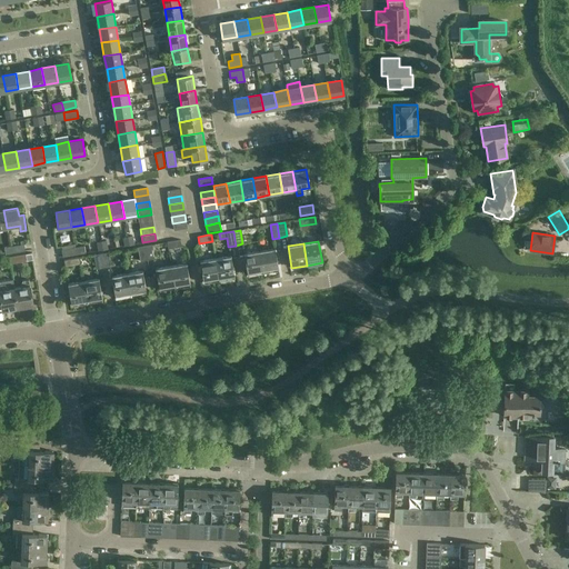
[(10,247),(11,253),(25,251),(23,245),(10,247)]
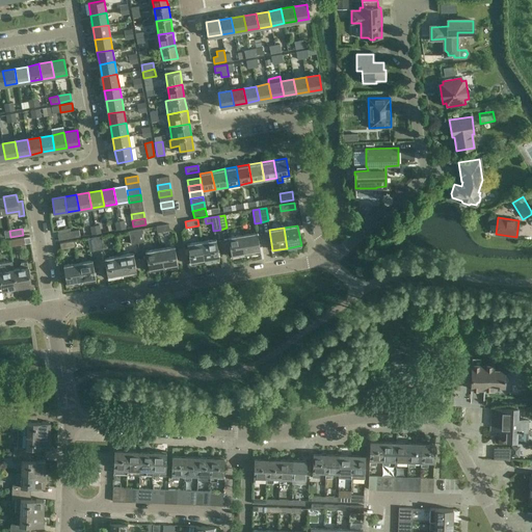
[(135,230),(137,243),(144,242),(142,229),(135,230)]
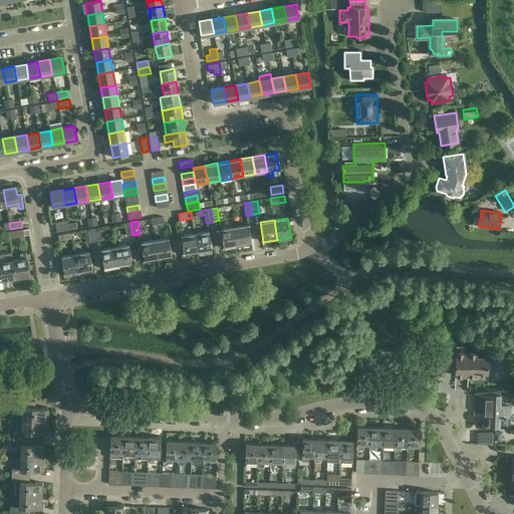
[(133,235),(131,222),(123,224),(126,236),(133,235)]
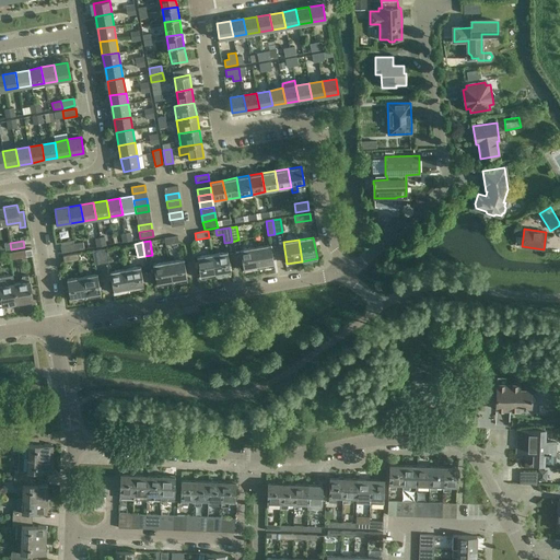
[(74,251),(73,244),(60,246),(62,253),(74,251)]
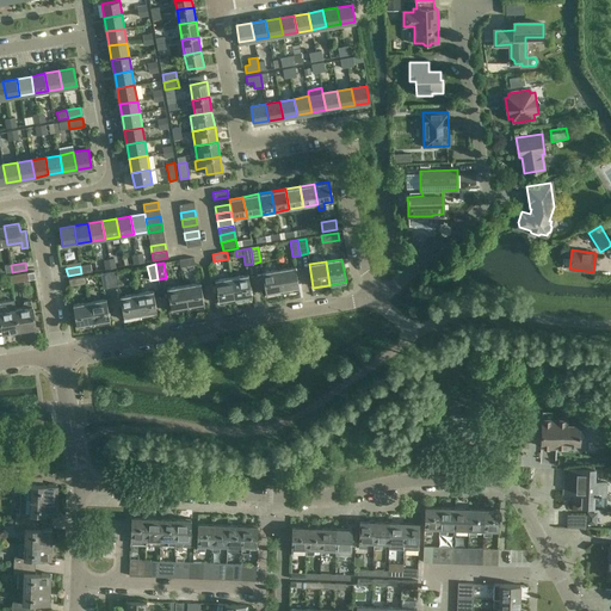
[(278,270),(283,292),(298,290),(295,266),(278,270)]
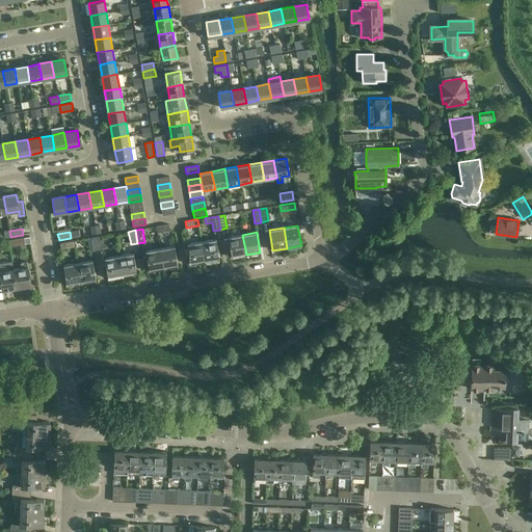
[(246,255),(242,235),(228,237),(232,258),(246,255)]
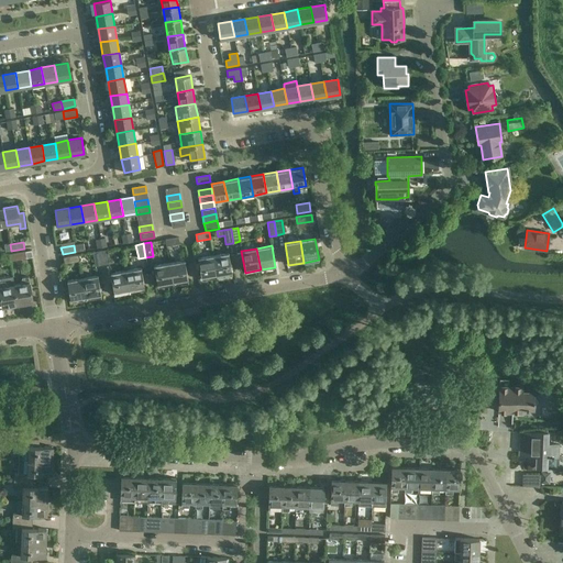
[(100,251),(102,265),(109,264),(107,250),(100,251)]
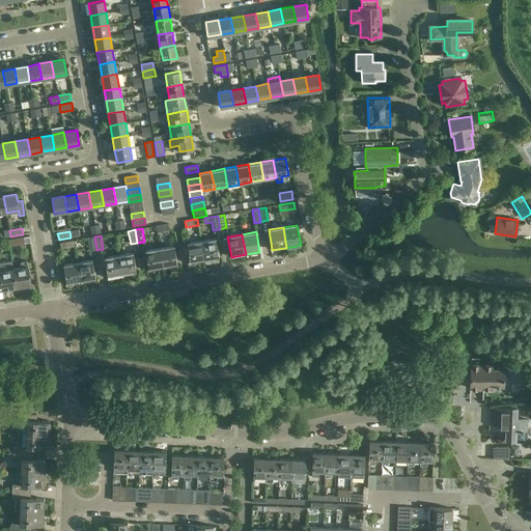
[(96,250),(94,236),(87,239),(89,251),(96,250)]
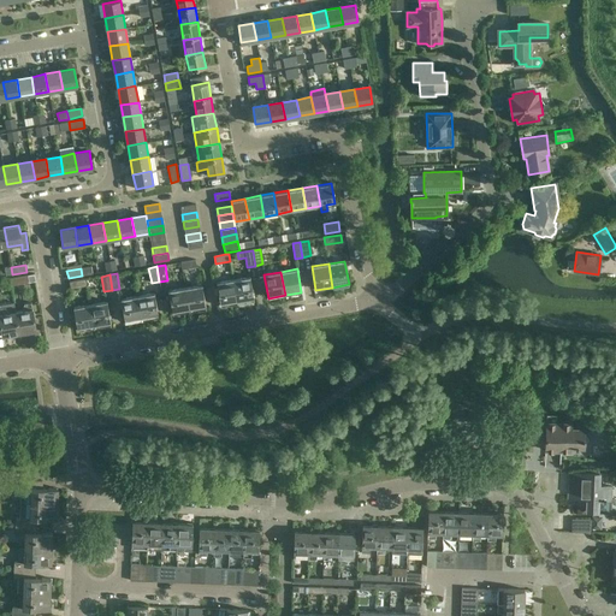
[(10,279),(11,285),(29,283),(27,276),(10,279)]
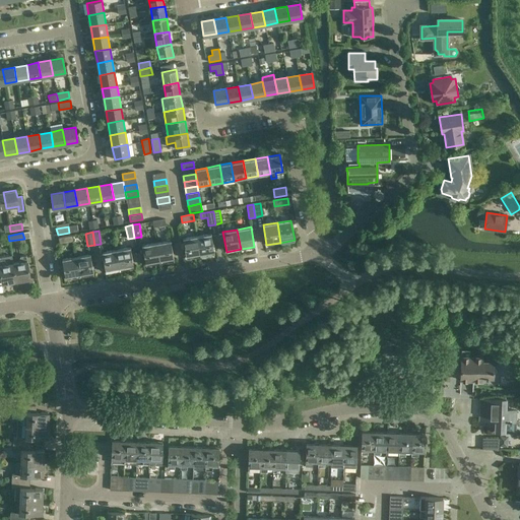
[(199,252),(200,256),(214,254),(210,234),(197,236),(199,252)]
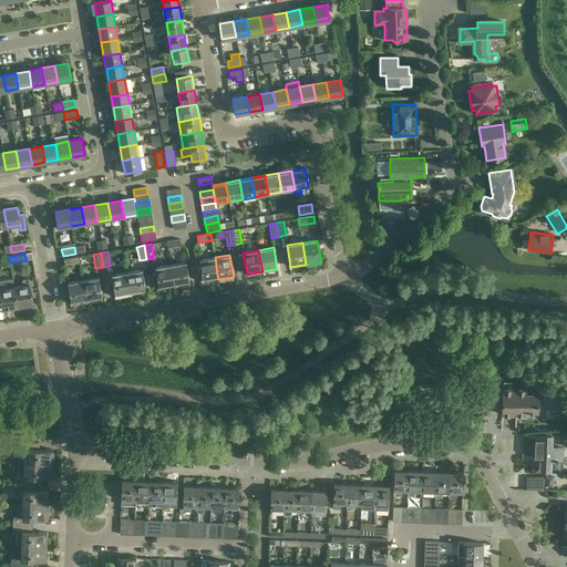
[(63,259),(64,266),(80,264),(79,257),(63,259)]
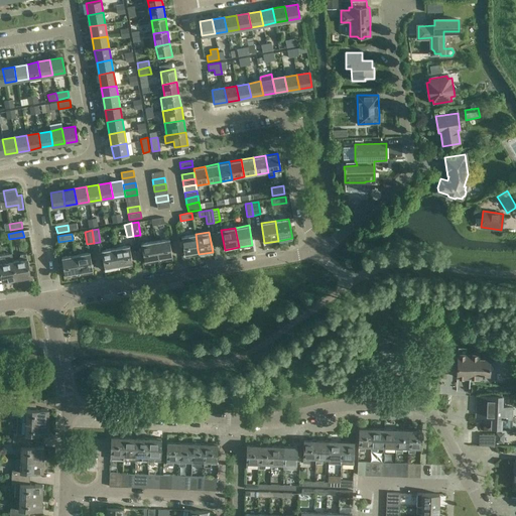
[(199,254),(198,250),(196,234),(181,237),(184,257),(199,254)]
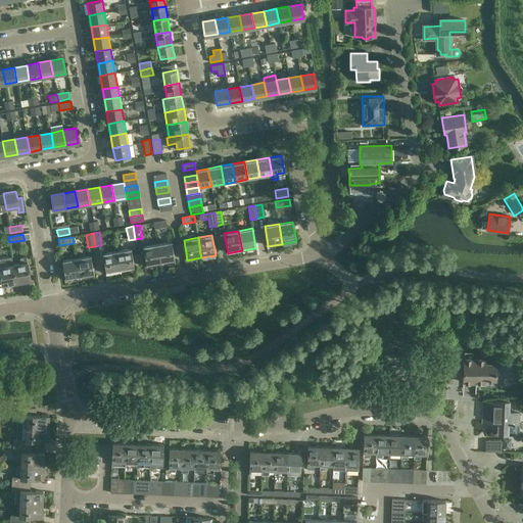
[(158,253),(160,265),(175,263),(171,242),(157,244),(158,253)]
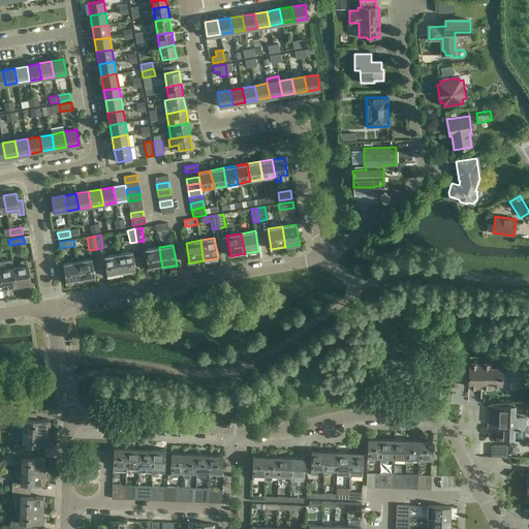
[(162,268),(160,256),(159,247),(145,250),(149,271),(162,268)]
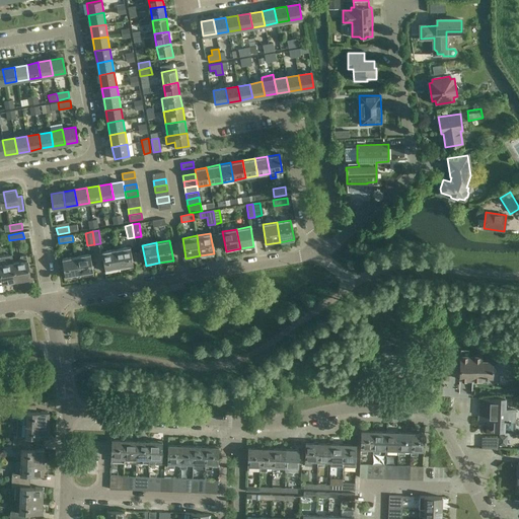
[(116,249),(116,251),(120,270),(134,267),(130,247),(116,249)]
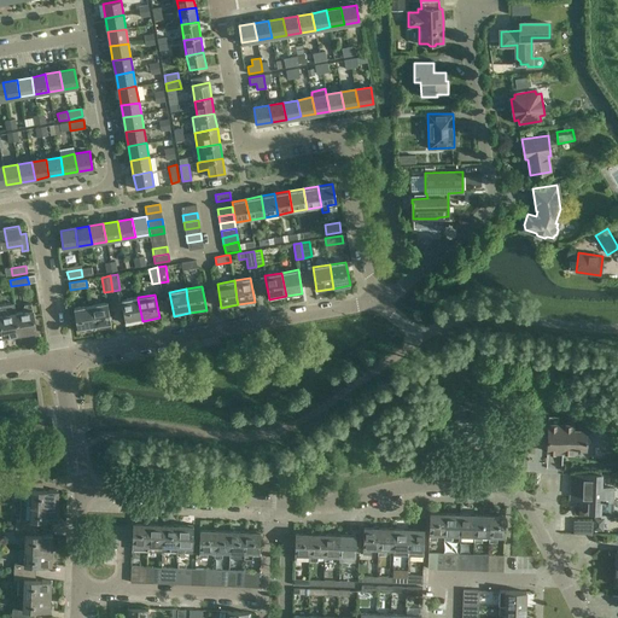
[(143,321),(138,299),(138,297),(121,301),(126,324),(143,321)]
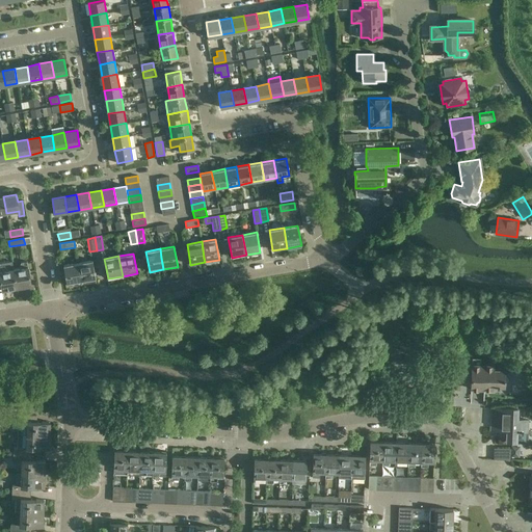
[(78,263),(81,284),(96,281),(92,261),(78,263)]
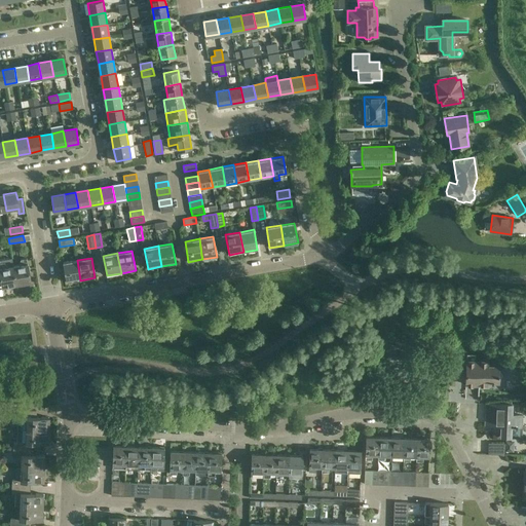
[(13,266),(16,285),(31,283),(26,259),(21,260),(22,265),(13,266)]
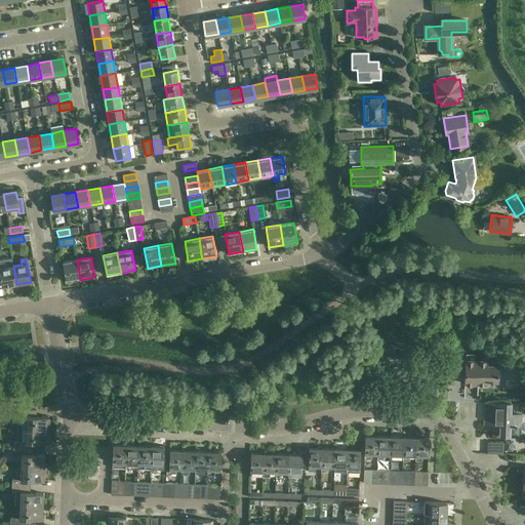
[(80,280),(77,259),(63,261),(66,282),(80,280)]
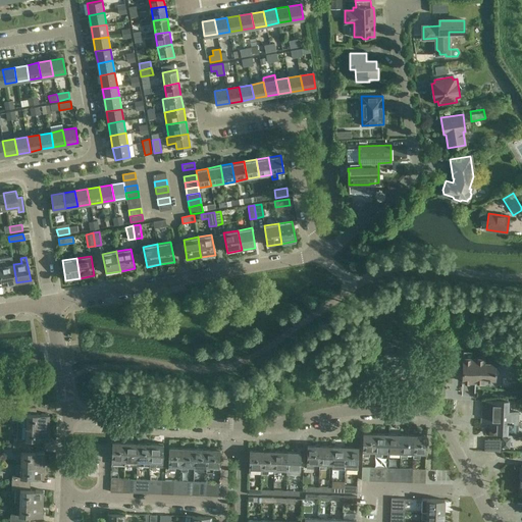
[(16,282),(13,264),(5,265),(4,260),(0,261),(0,271),(2,285),(16,282)]
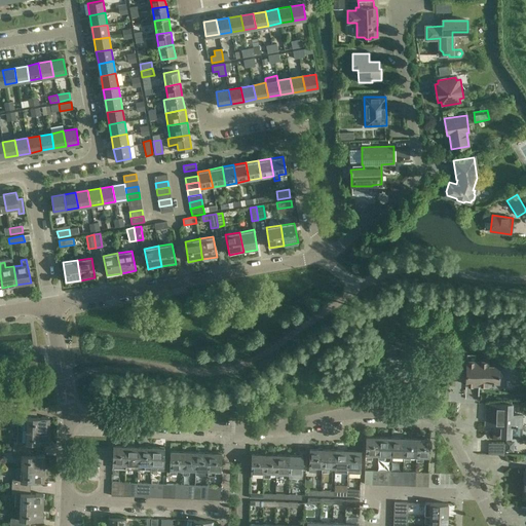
[(487,362),(466,362),(465,384),(487,385),(487,381),(498,382),(498,378),(500,378),(502,376),(502,374),(502,372),(501,371),(499,370),(499,366),(487,366),(487,362)]
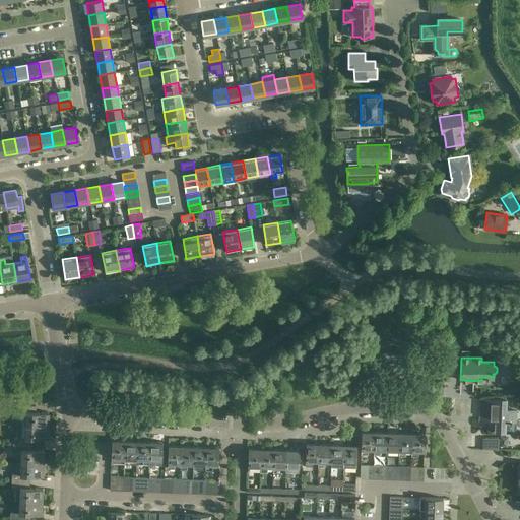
[(480,399),(480,420),(496,421),(496,432),(515,433),(516,410),(505,410),(506,400),(480,399)]
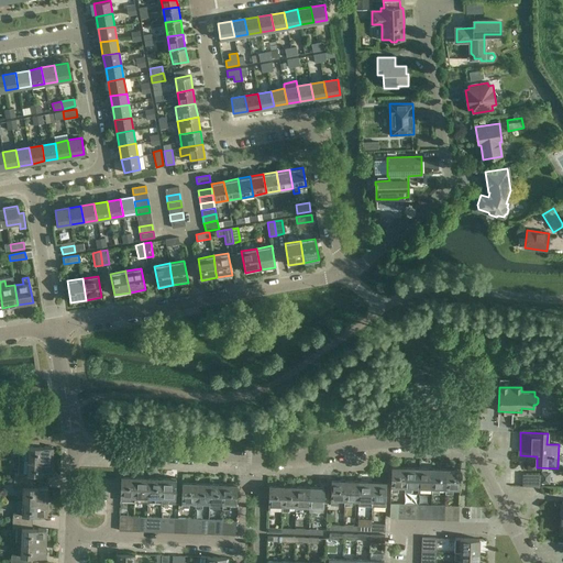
[(19,445),(18,460),(52,461),(53,446),(39,446),(39,439),(36,439),(19,438),(19,445)]
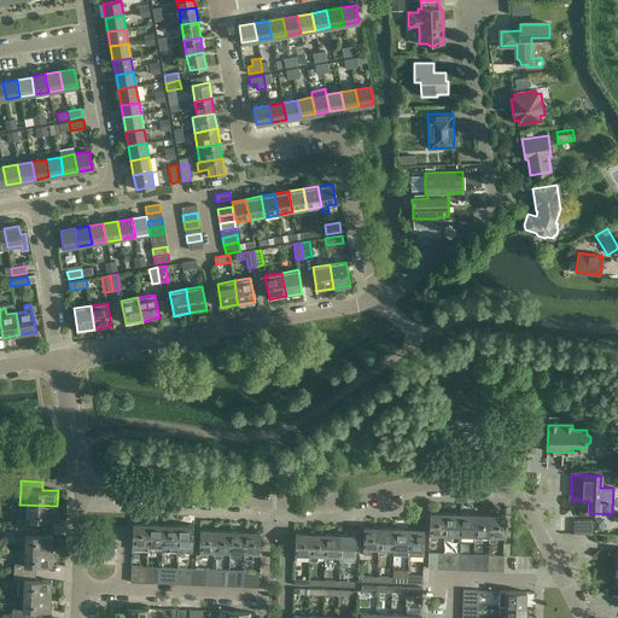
[(16,518),(15,526),(38,528),(38,520),(57,520),(57,506),(19,505),(19,519),(16,518)]
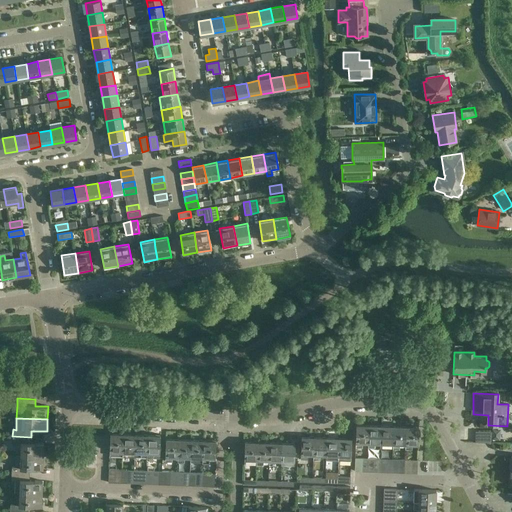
[(356,425),(356,431),(355,448),(362,448),(362,443),(368,443),(369,425),(356,425)]
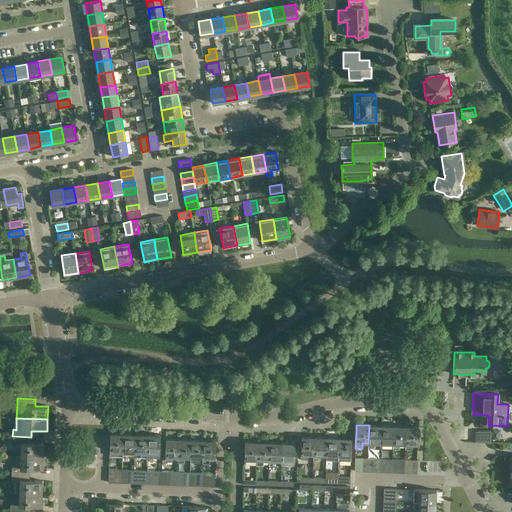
[(381,426),(369,425),(368,443),(368,448),(375,448),(375,444),(380,444),(381,426)]
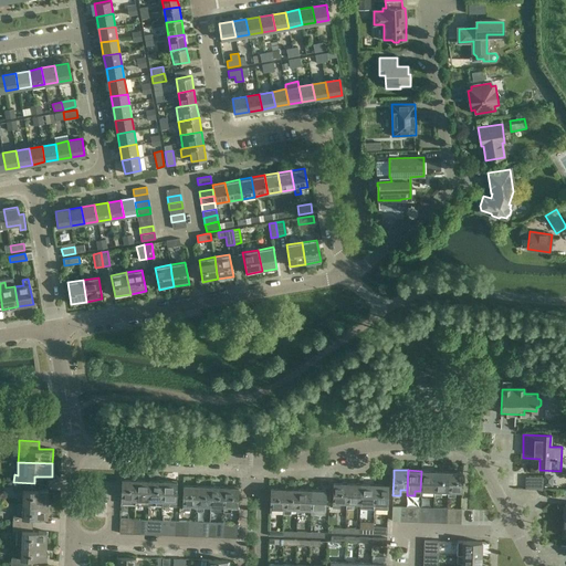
[(436,471),(421,471),(420,491),(420,495),(428,496),(428,491),(435,491),(436,471)]
